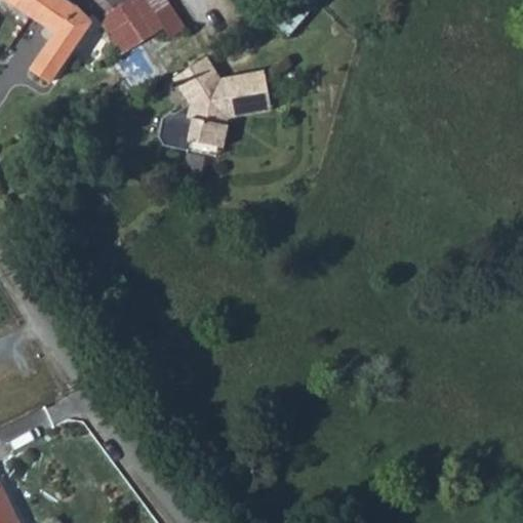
[(16,0),(12,8),(42,26),(63,0),(16,0)]
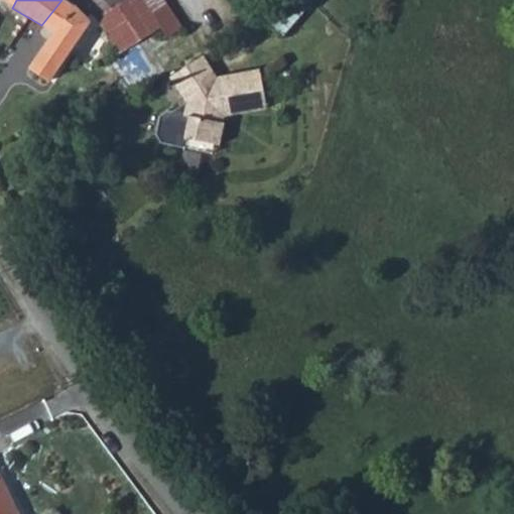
[(66,0),(61,0),(41,25),(53,32),(55,33),(74,14),(79,8),(66,0)]
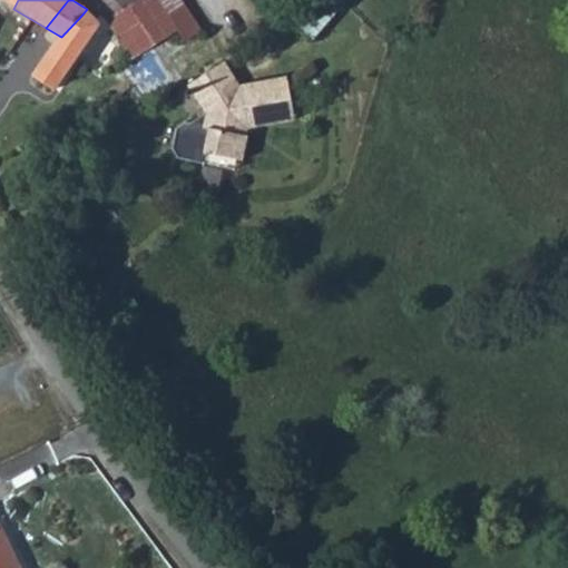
[(131,59),(135,57),(177,30),(194,19),(197,17),(185,0),(114,0),(111,2),(99,9),(113,30),(131,59)]
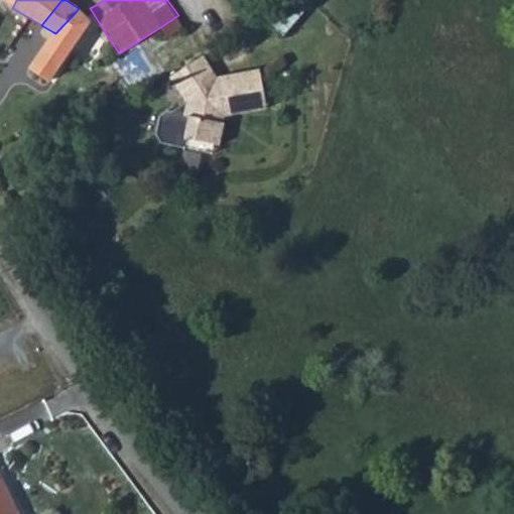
[(55,33),(69,42),(78,27),(83,19),(74,14),(55,33)]
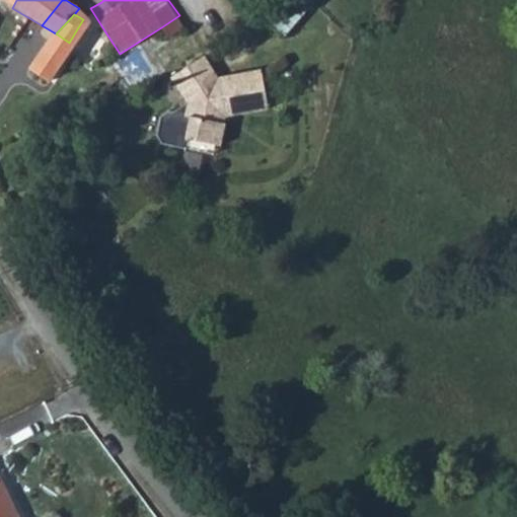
[(176,17),(161,27),(168,38),(183,27),(176,17)]
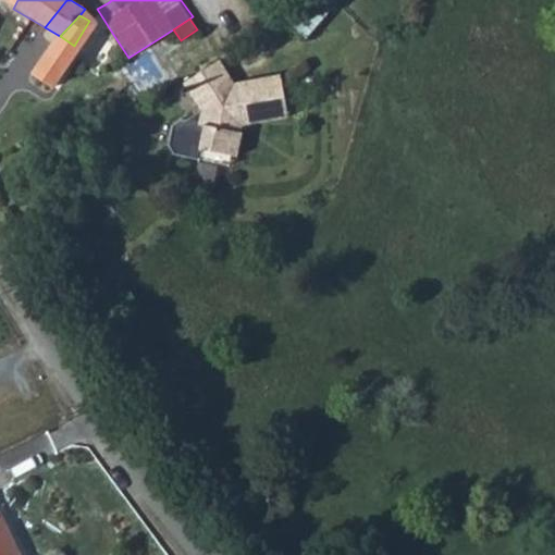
[(84,29),(74,46),(78,48),(89,33),(84,29)]
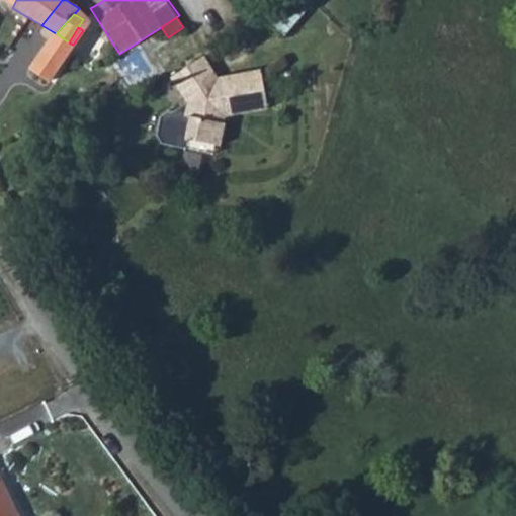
[(54,32),(41,51),(29,69),(46,80),(69,43),(56,33),(54,32)]
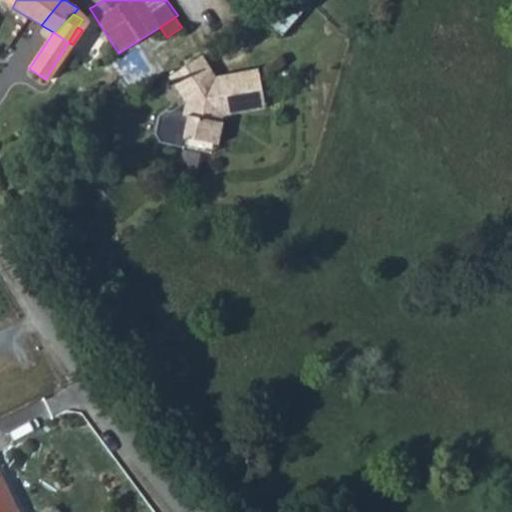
[(255,110),(259,92),(263,72),(244,68),(227,64),(209,41),(207,42),(185,56),(180,59),(197,83),(191,108),(187,126),(204,131),(225,136),(230,105),(248,109),(255,110)]
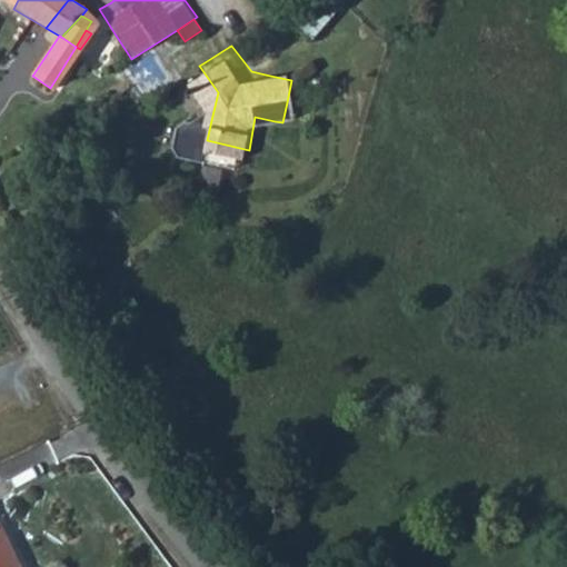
[(2,513),(0,508),(0,566),(25,566),(33,563),(6,509),(2,513)]
